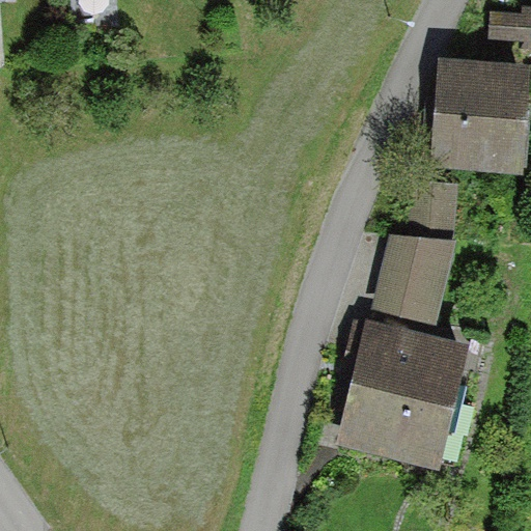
[(522,14),(491,11),(490,40),(522,42),(521,51),(530,51),(530,6),(522,6),(522,14)]
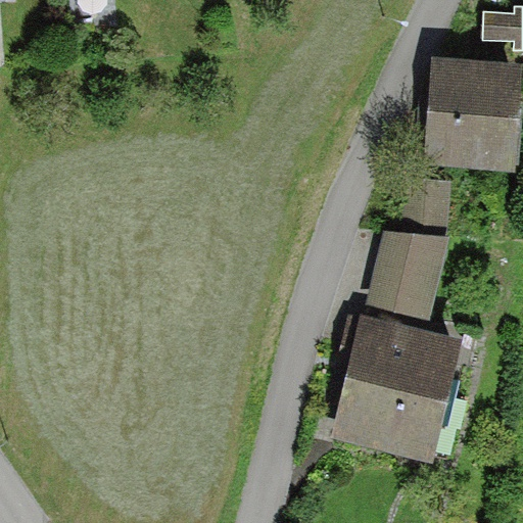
[(522,64),(431,58),(424,162),(516,169),(522,64)]
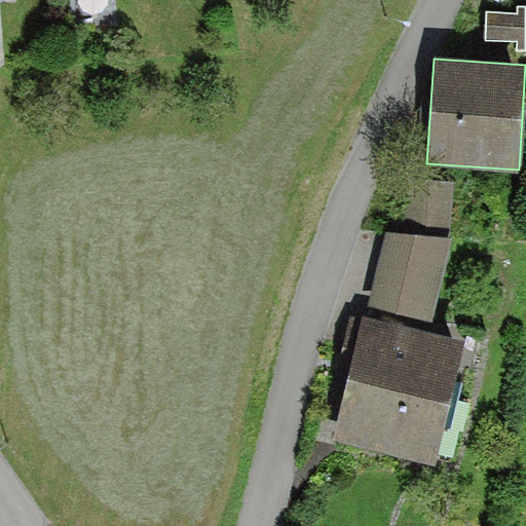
[(454,185),(403,180),(398,235),(449,239),(454,185)]
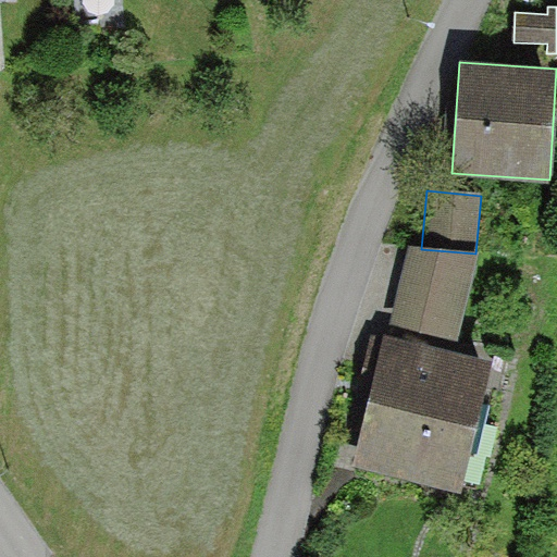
[(421,249),(407,248),(385,336),(457,356),(481,254),(475,254),(421,249)]
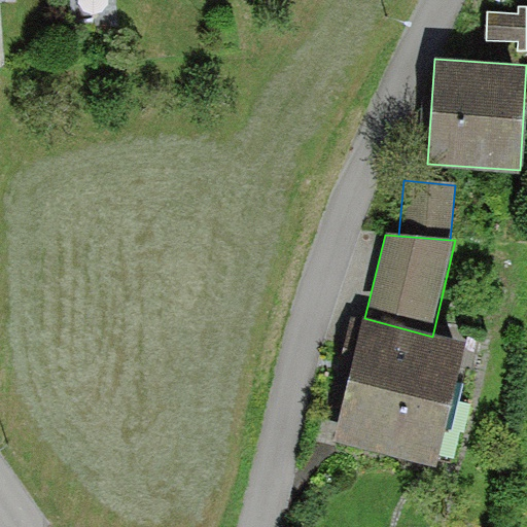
[(364,318),(353,315),(339,378),(349,380),(335,441),(433,464),(462,344),(432,337),(364,318)]
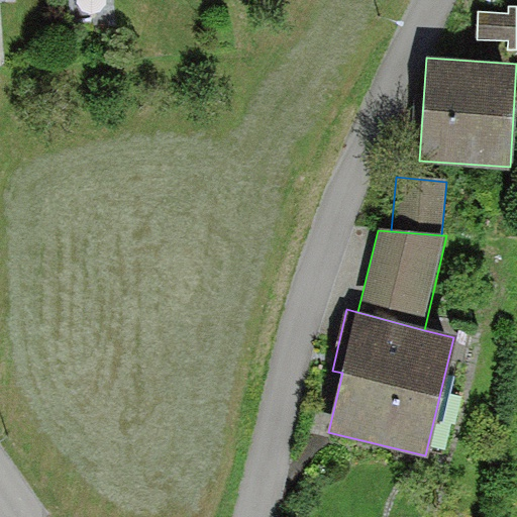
All buildings are outlined.
